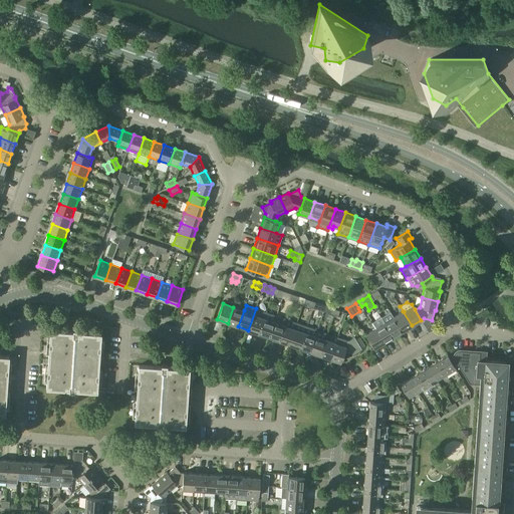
[(325,306),(323,311),(334,315),(336,309),(325,306)]
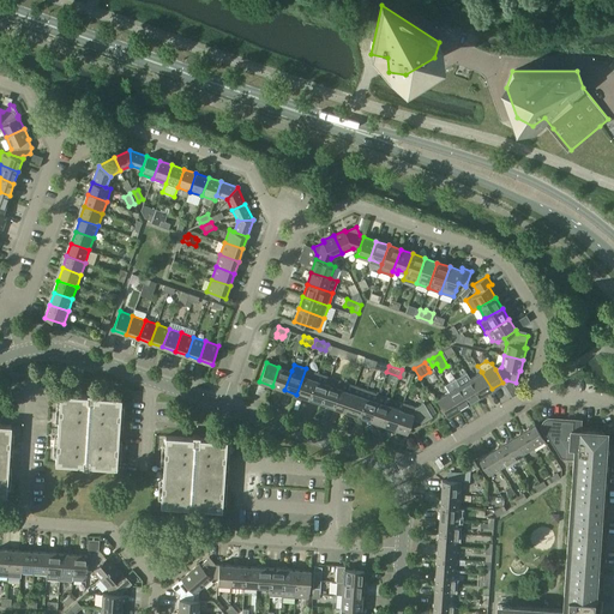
[(284,390),(292,371),(278,367),(272,386),(284,390)]
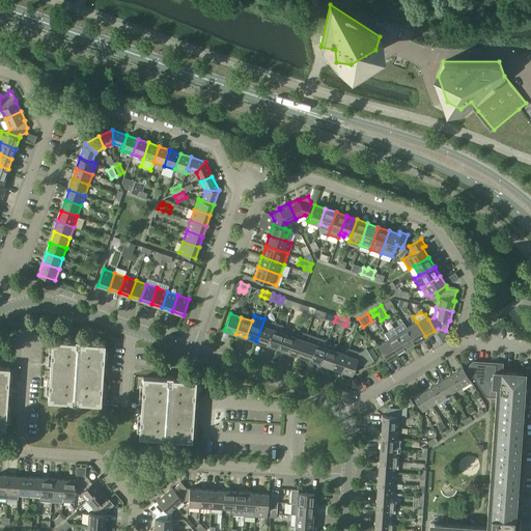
[(267,344),(275,323),(264,318),(256,341),(267,344)]
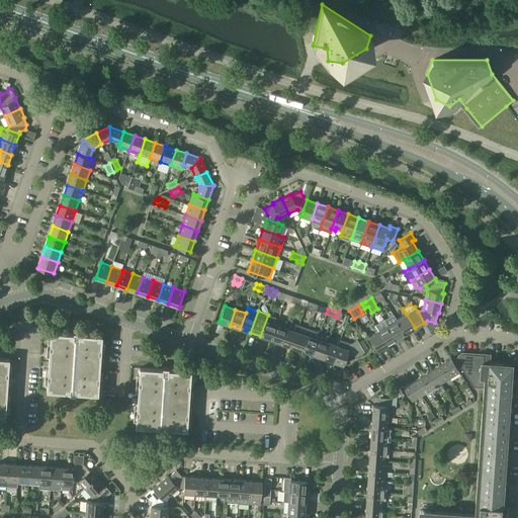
[(397,320),(406,334),(415,328),(406,314),(397,320)]
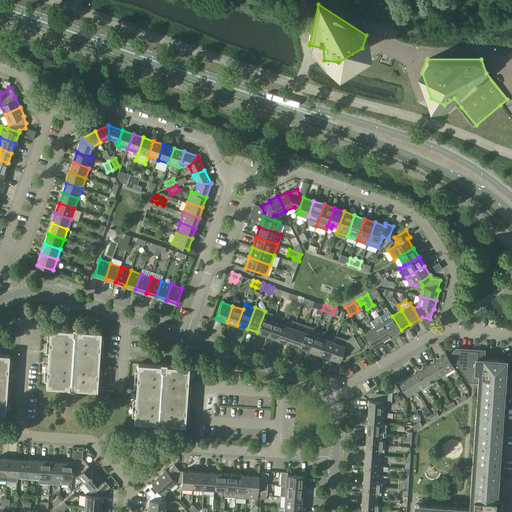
[(275,315),(275,314),(265,311),(257,332),(268,336),(275,315)]
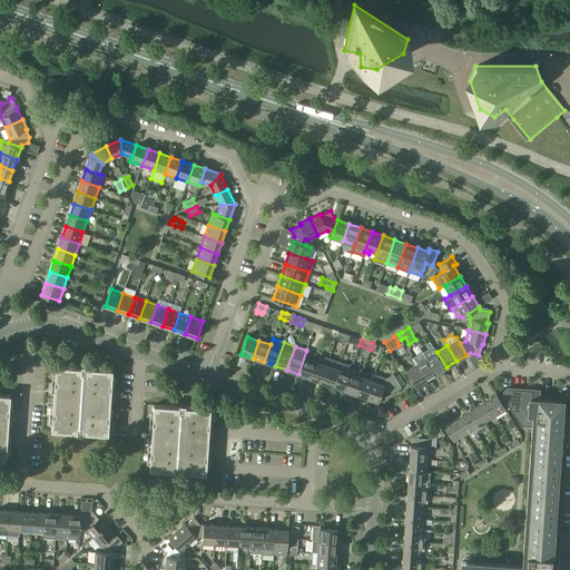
[(298,374),(310,377),(317,355),(317,354),(306,350),(306,351),(298,374)]
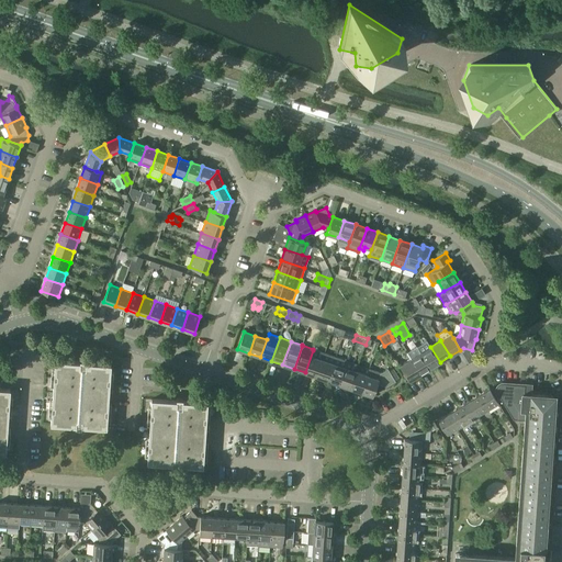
[(407,353),(411,359),(419,374),(430,368),(420,352),(417,347),(407,353)]
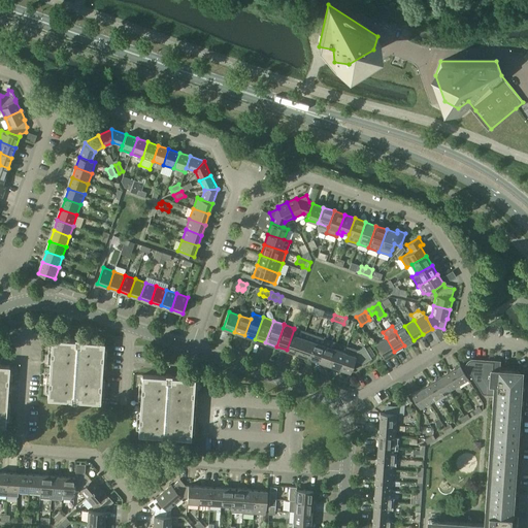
[(395,331),(404,345),(414,340),(404,326),(395,331)]
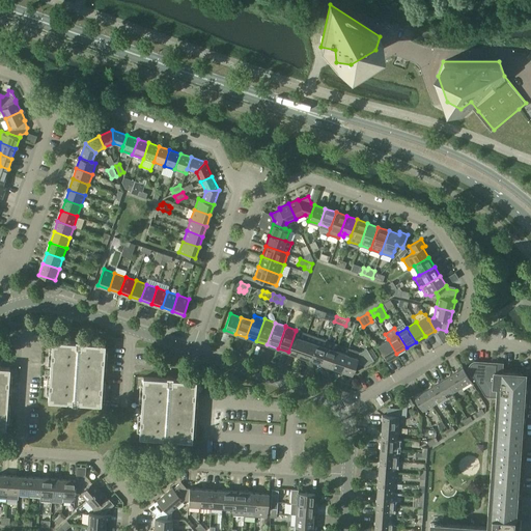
[(296,330),(296,331),(288,352),(299,356),(307,334),(296,330)]
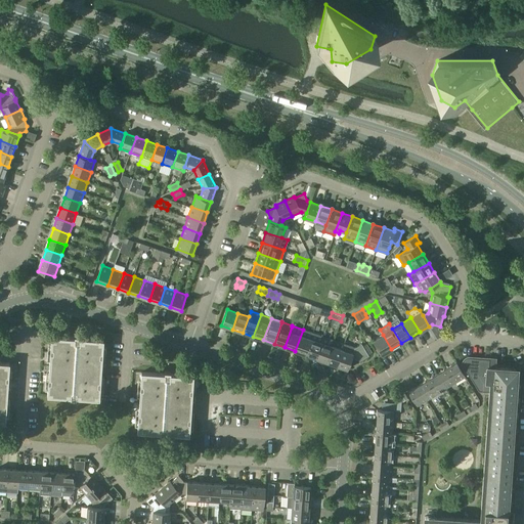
[(305,354),(313,333),(303,330),(295,351),(305,354)]
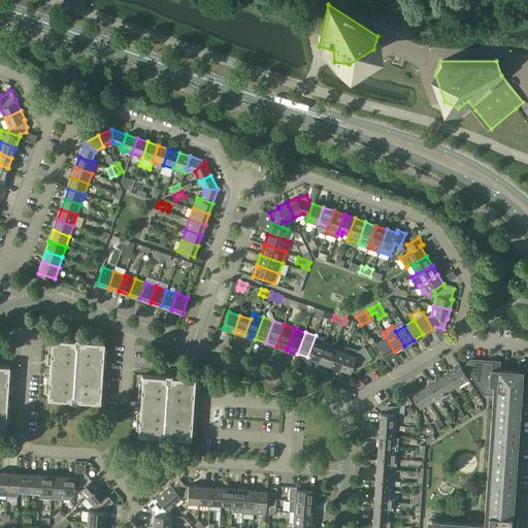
[(316,335),(307,357),(318,361),(326,339),(316,335)]
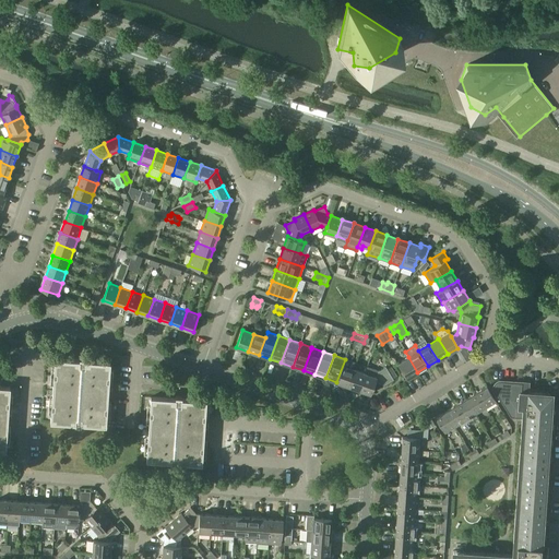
[(397,364),(407,379),(417,372),(408,357),(397,364)]
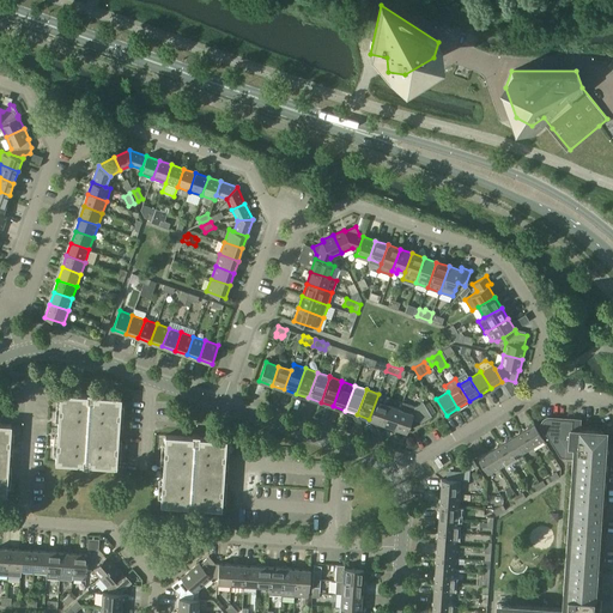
[(121,398),(95,395),(95,393),(87,393),(87,395),(60,393),(55,463),(83,465),(83,467),(90,467),(90,466),(116,467),(117,449),(119,443),(119,442),(120,423),(120,420),(120,416),(121,398)]
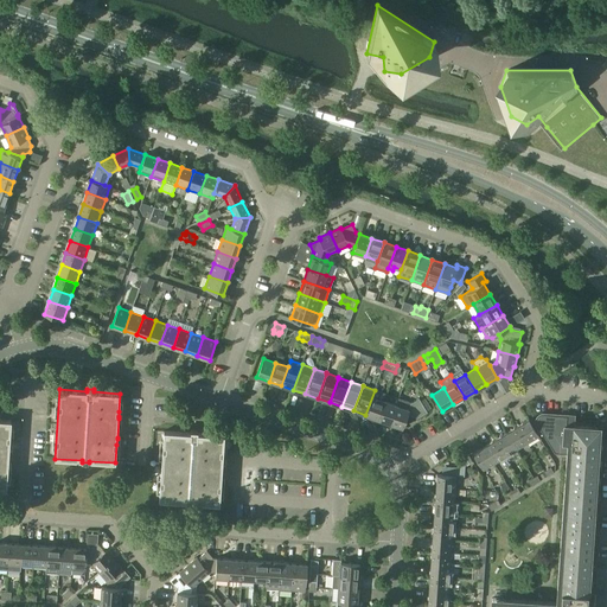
[(384,401),(387,394),(375,390),(365,415),(378,420),(384,401)]
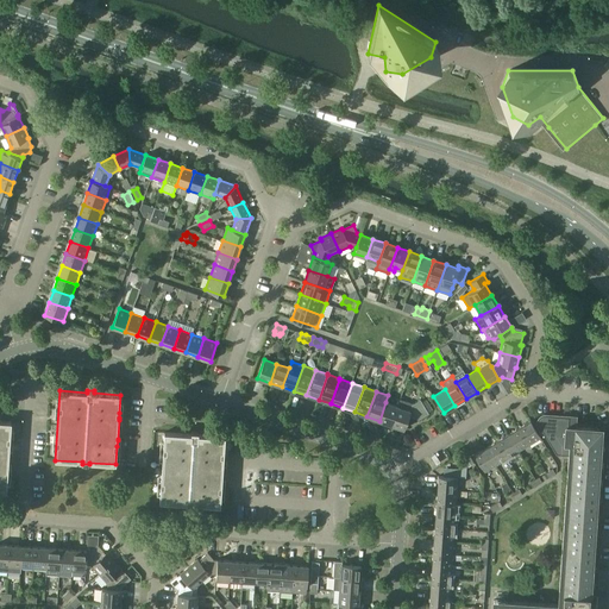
[(400,400),(397,406),(391,425),(405,429),(409,415),(419,419),(428,413),(428,412),(432,409),(426,400),(422,402),(420,400),(413,403),(400,400)]
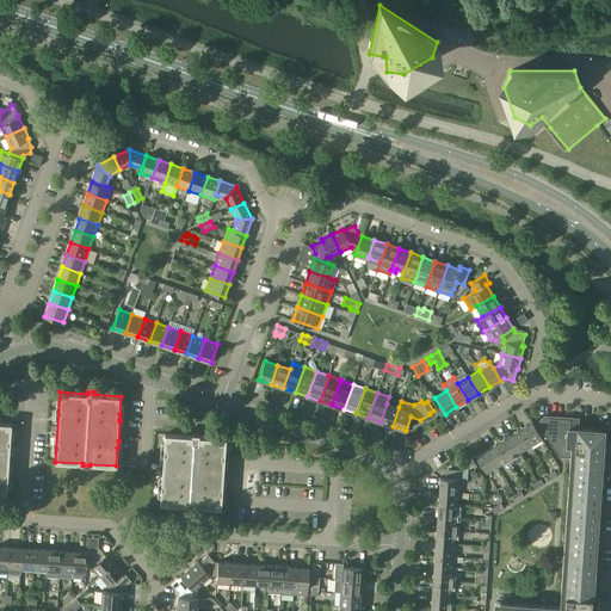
[(399,407),(387,403),(381,423),(393,426),(399,407)]
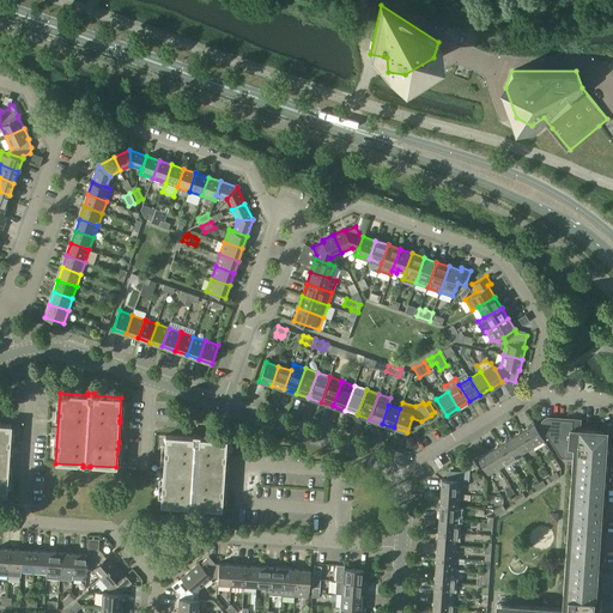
[(592,612),(593,600),(596,600),(606,451),(604,450),(604,443),(604,442),(604,441),(604,439),(602,439),(602,438),(602,437),(601,436),(601,435),(600,435),(599,434),(598,432),(596,432),(596,431),(595,431),(594,431),(593,431),(592,431),(571,429),(572,420),(564,419),(550,418),(548,418),(547,418),(547,419),(546,419),(545,419),(545,420),(544,420),(544,422),(542,422),(542,423),(542,424),(542,425),(542,426),(542,428),(542,429),(560,456),(572,457),(572,462),(563,602),(562,608),(552,607),(530,606),(516,605),(511,605),(507,604),(501,604),(497,604),(496,612),(592,612)]
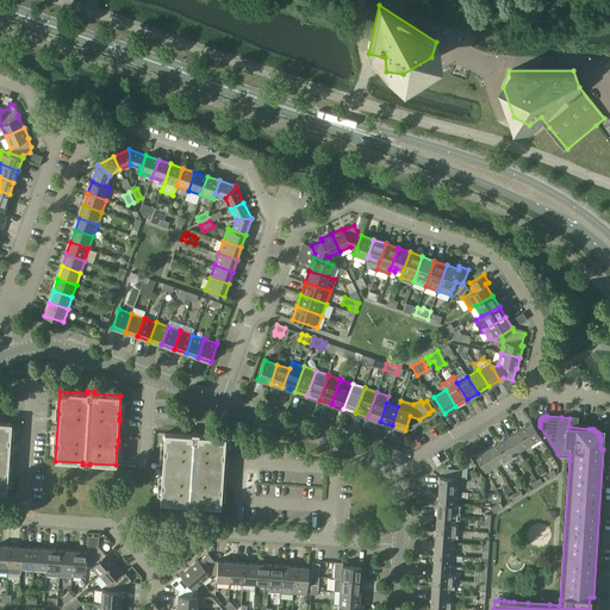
[(0,491),(6,492),(7,474),(8,473),(8,471),(8,470),(8,461),(10,453),(10,444),(10,443),(10,442),(10,440),(11,422),(0,421),(0,491)]
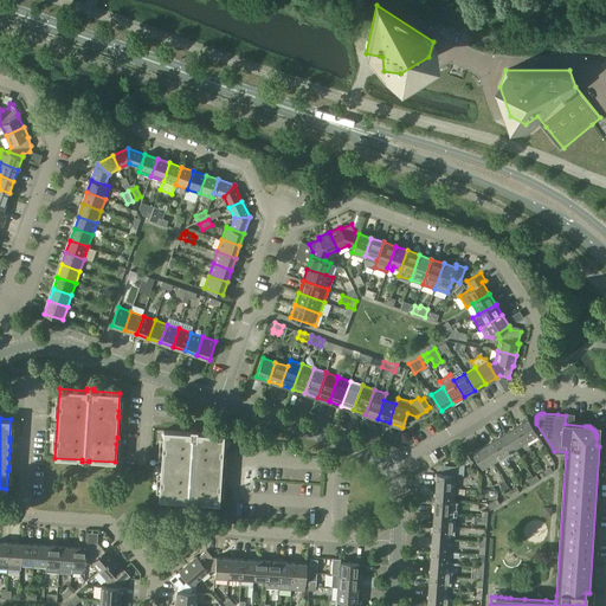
[(537,436),(528,419),(516,426),(527,443),(537,436)]
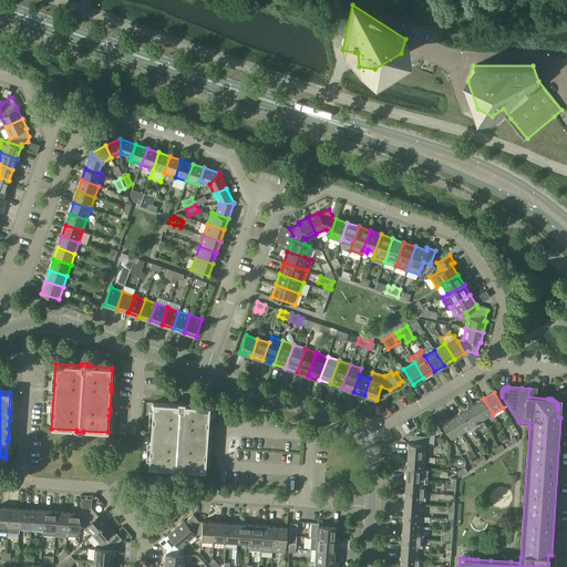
[(493,414),(483,399),(473,404),(482,420),(493,414)]
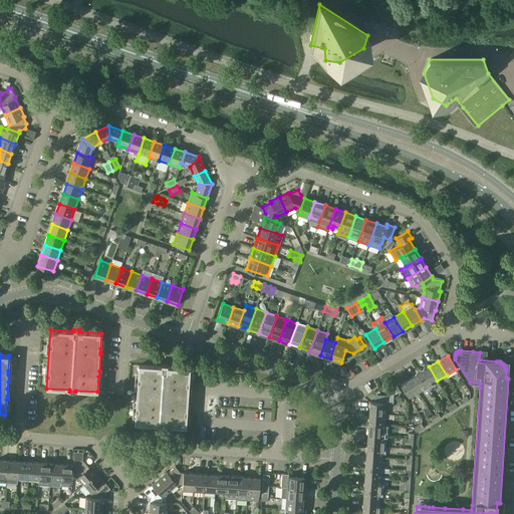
[(139,364),(135,424),(157,425),(157,427),(163,427),(163,426),(186,427),(187,412),(187,410),(187,409),(188,402),(188,394),(189,387),(189,384),(189,383),(190,368),(168,366),(168,364),(162,364),(162,366),(139,364)]
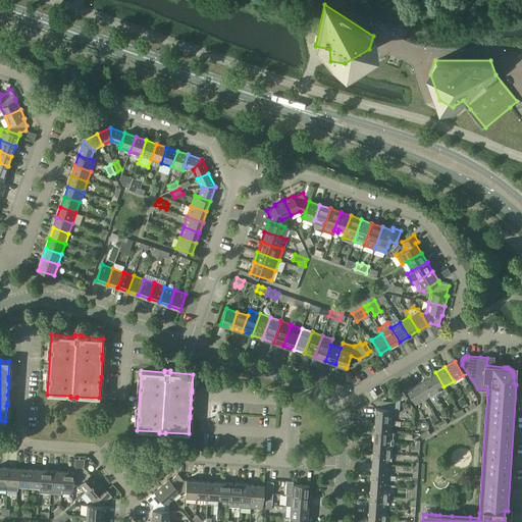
[(444,386),(435,372),(426,378),(434,393),(444,386)]
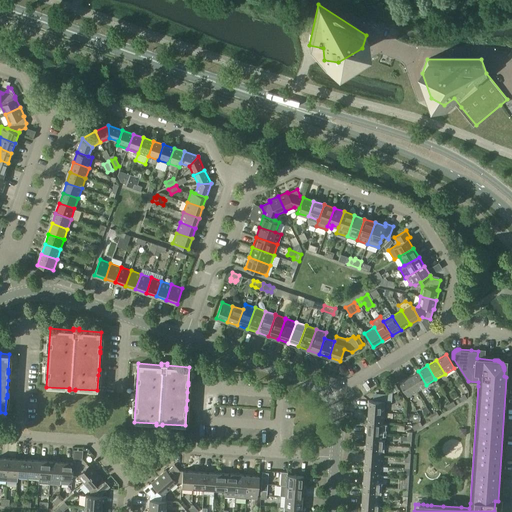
[(426,385),(418,371),(409,377),(417,390),(426,385)]
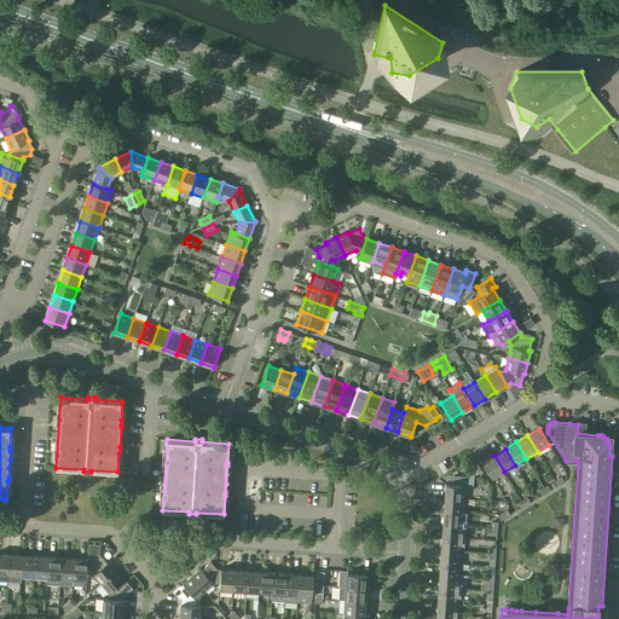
[(482,462),(492,479),(504,472),(495,456),(482,462)]
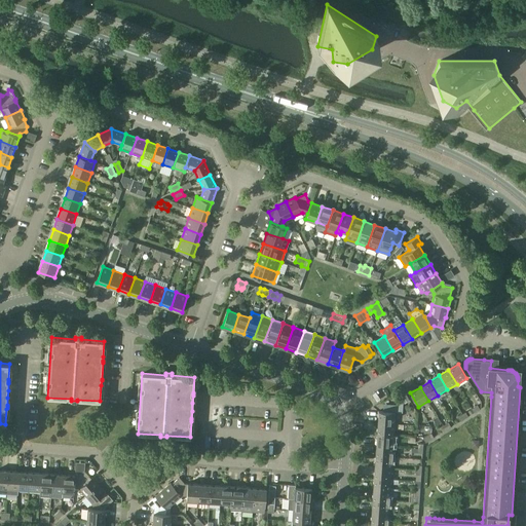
[(379,411),(378,422),(395,423),(396,412),(379,411)]
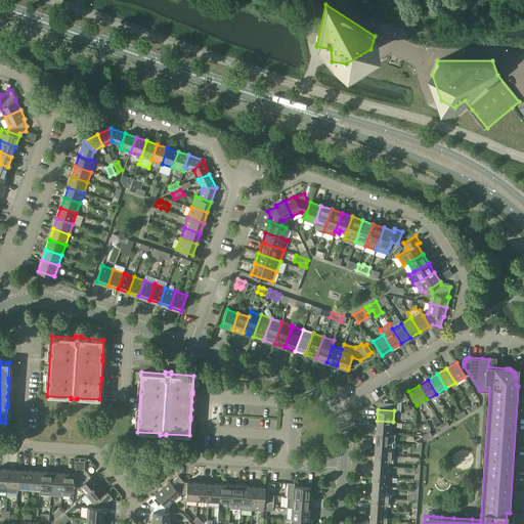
[(393,422),(377,421),(376,432),(392,433),(393,422)]
